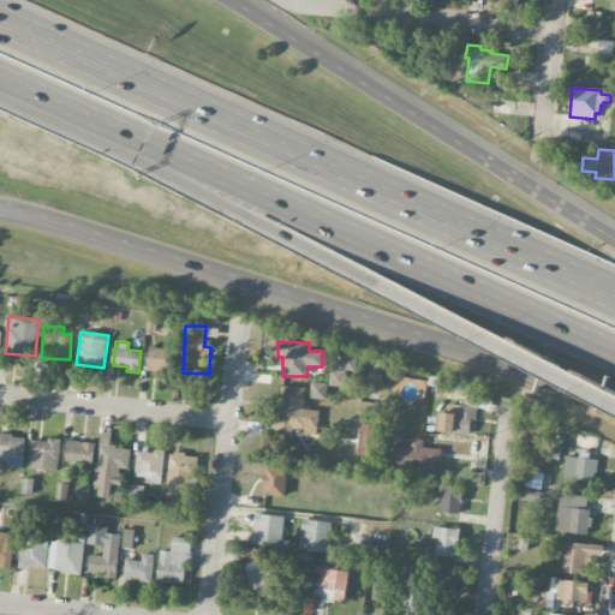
[(147,371),(173,374),(174,350),(149,347),(147,371)]
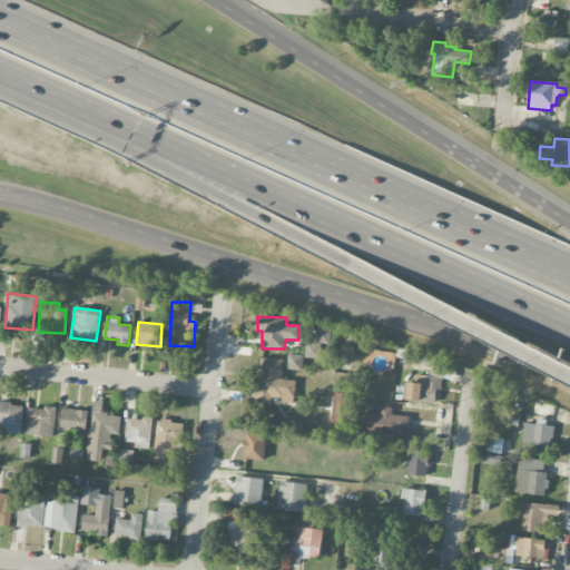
[(332,330),(316,326),(314,342),(328,344),(332,330)]
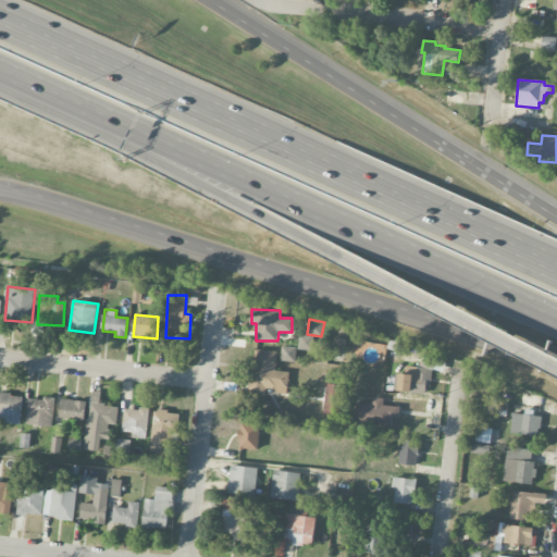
[(277,351),(252,349),(249,394),(265,395),(267,392),(287,393),(288,372),(276,371),(277,351)]
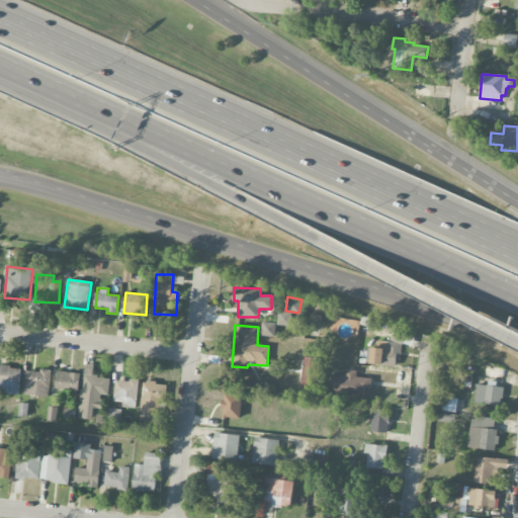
[(399,367),(402,343),(378,340),(377,348),(372,347),(369,363),(399,367)]
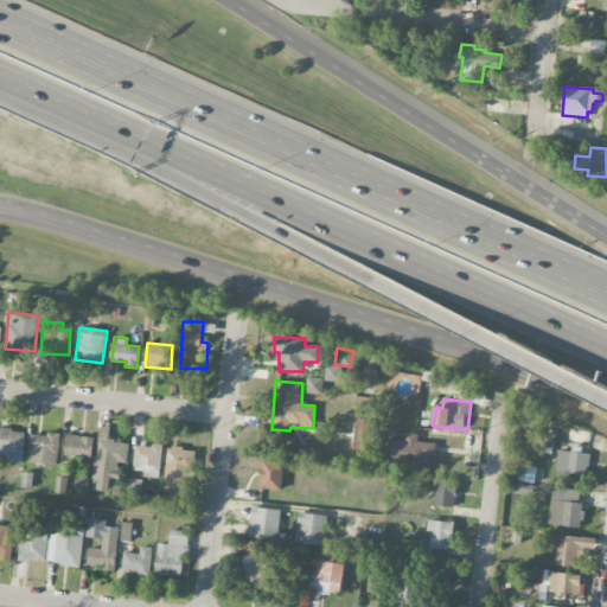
[(374,453),(375,419),(355,419),(353,453),(374,453)]
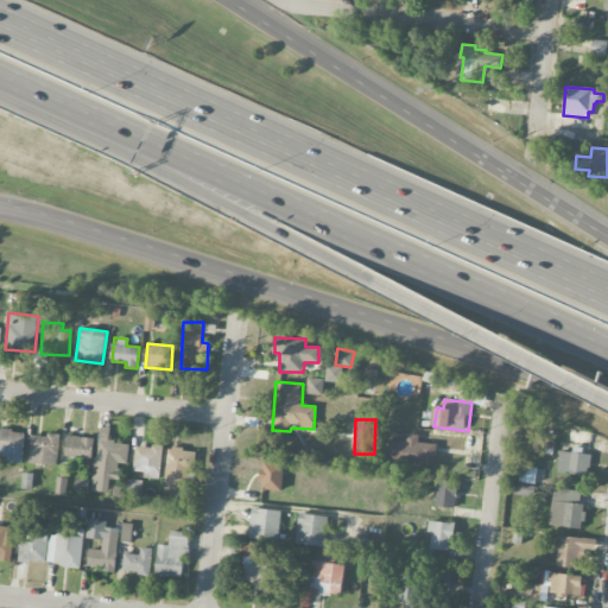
[(128,443),(109,442),(109,428),(97,428),(94,492),(109,493),(111,479),(115,479),(116,463),(127,463),(128,443)]
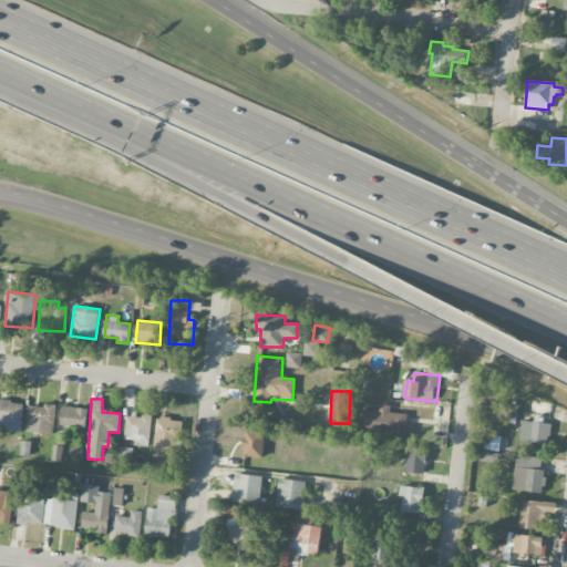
[(0,430),(21,431),(22,402),(0,401),(0,430)]
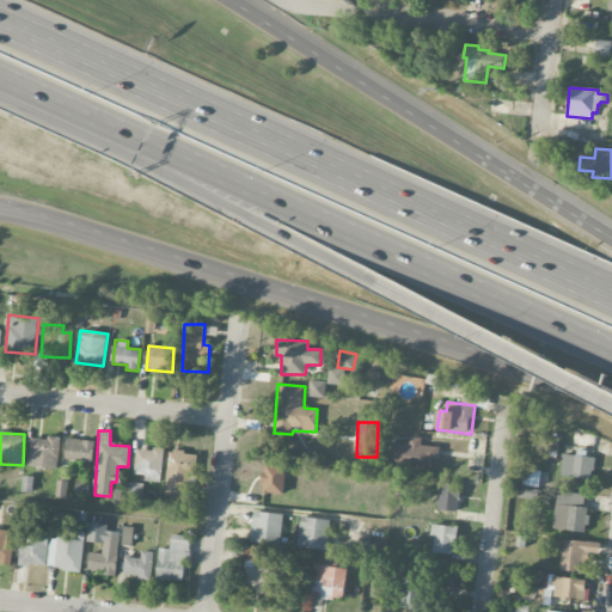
[(57,469),(59,439),(31,438),(30,467),(57,469)]
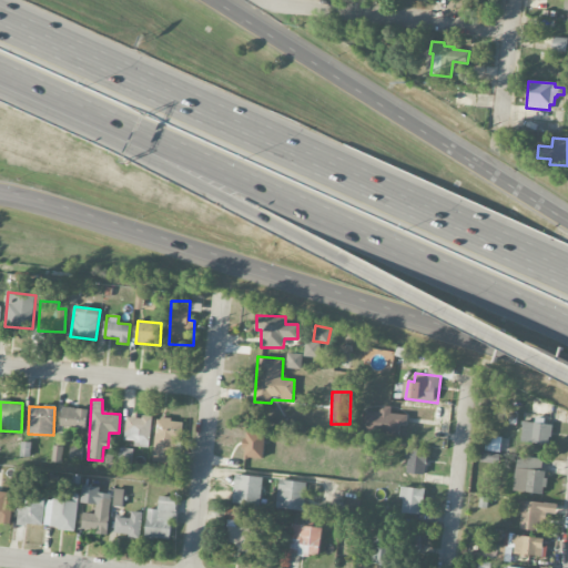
[(88,409),(62,406),(60,426),(85,429),(88,409)]
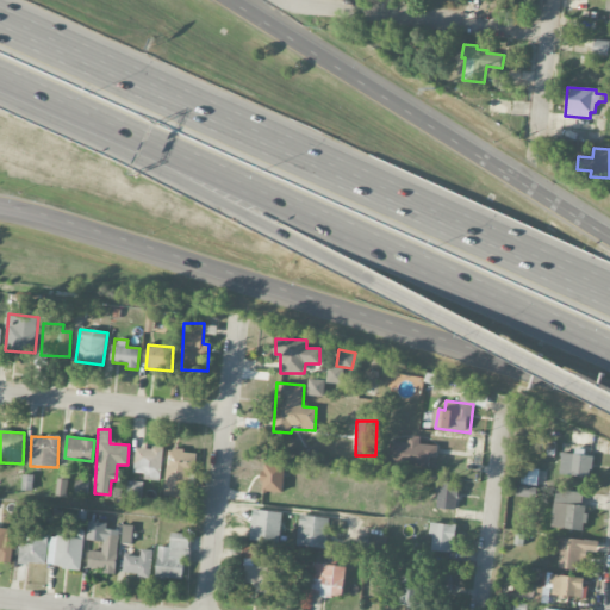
[(390,441),(390,465),(434,466),(435,444),(419,444),(419,436),(408,436),(408,442),(390,441)]
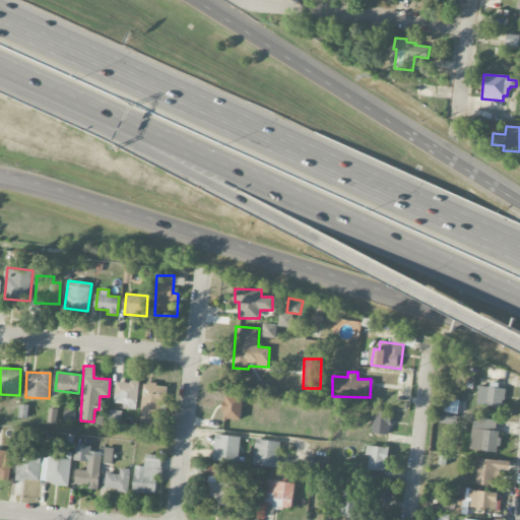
[(116,381),(115,403),(123,403),(123,408),(138,409),(138,382),(116,381)]
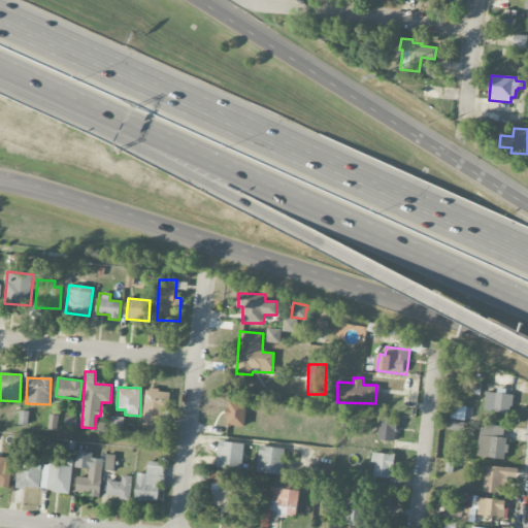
[(170,390),(144,389),(142,430),(163,431),(163,409),(169,409),(170,390)]
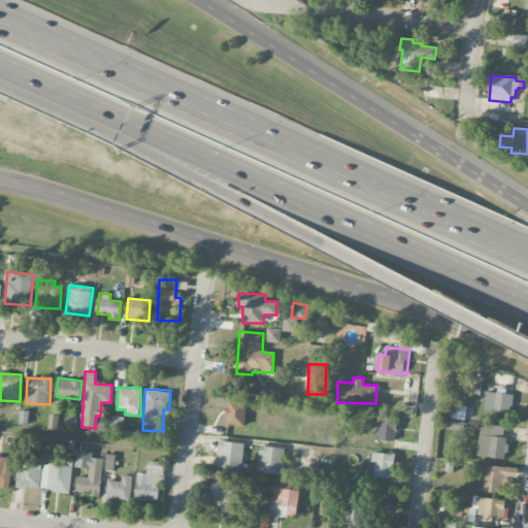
[(485,410),(512,413),(514,392),(498,391),(497,393),(487,392),(485,410)]
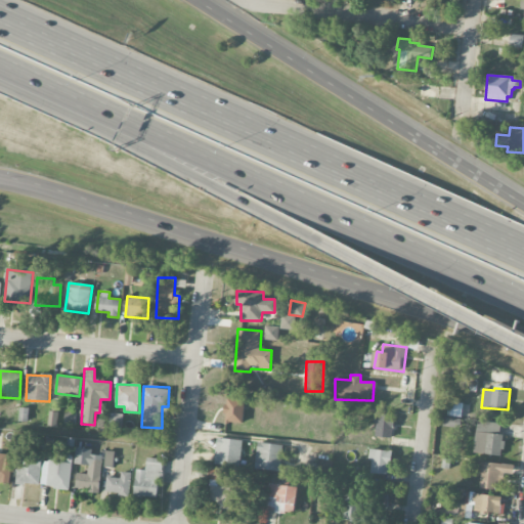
[(225,422),(244,423),(245,400),(226,399),(225,422)]
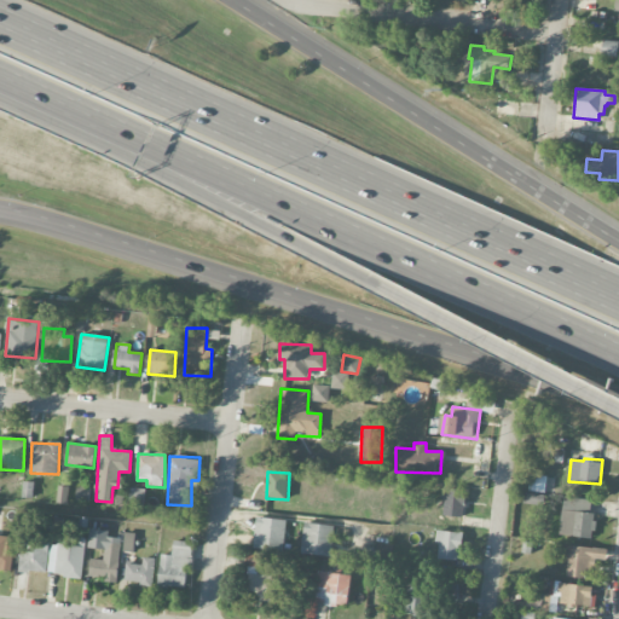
[(530,491),(545,492),(545,475),(530,475),(530,491)]
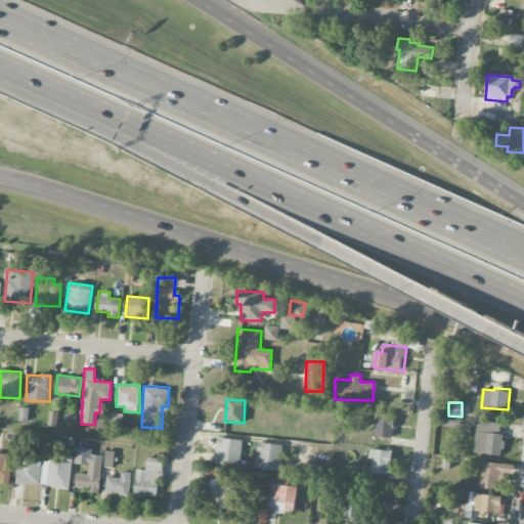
[(78,412),(67,410),(63,422),(75,425),(78,412)]
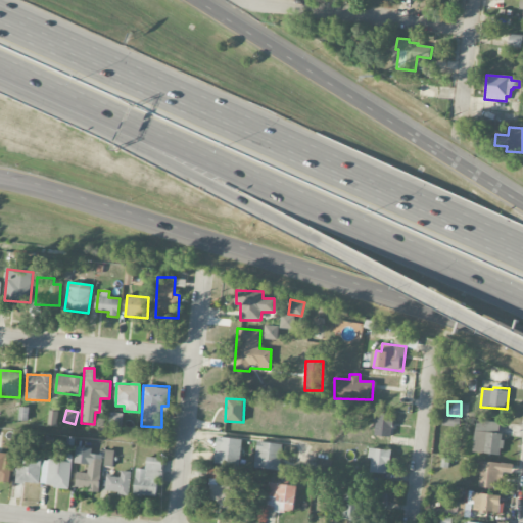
[(393,413),(375,413),(374,436),(393,437),(393,413)]
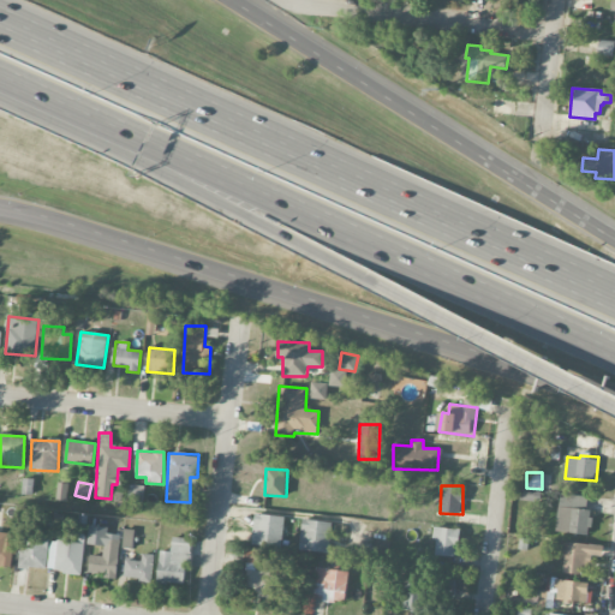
[(556,532),(589,535),(591,496),(559,494),(556,532)]
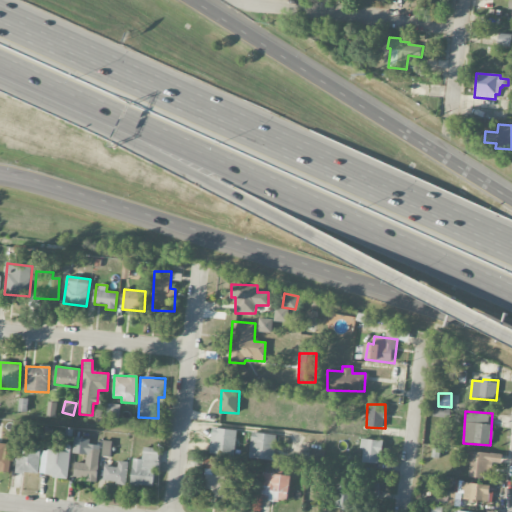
[(236,429),(211,428),(210,454),(235,455),(236,429)]
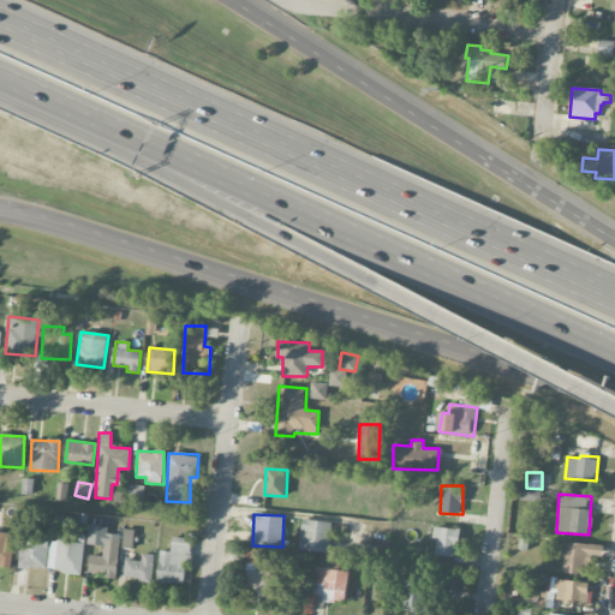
[(332,521),(302,520),(300,550),(330,553),(332,521)]
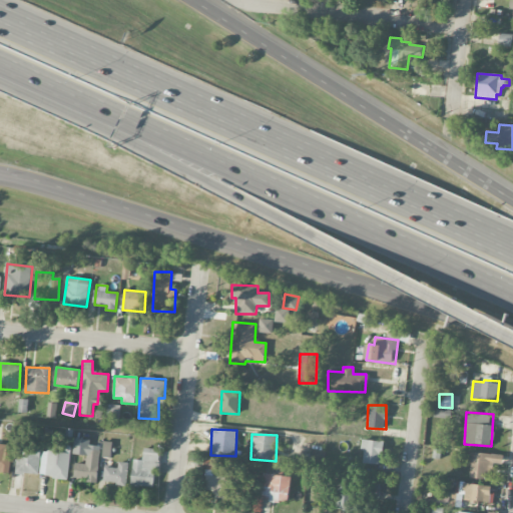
[(75,463),(73,480),(97,481),(100,446),(89,445),(90,440),(74,439),(73,454),(86,455),(86,464),(75,463)]
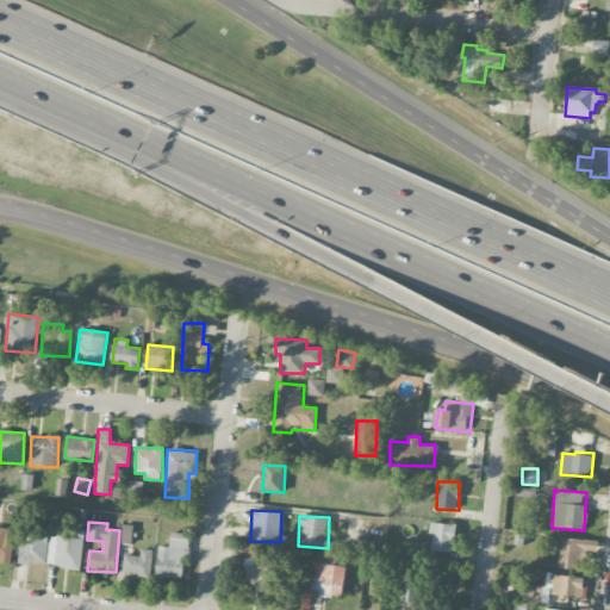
[(429,551),(453,553),(455,526),(433,523),(429,551)]
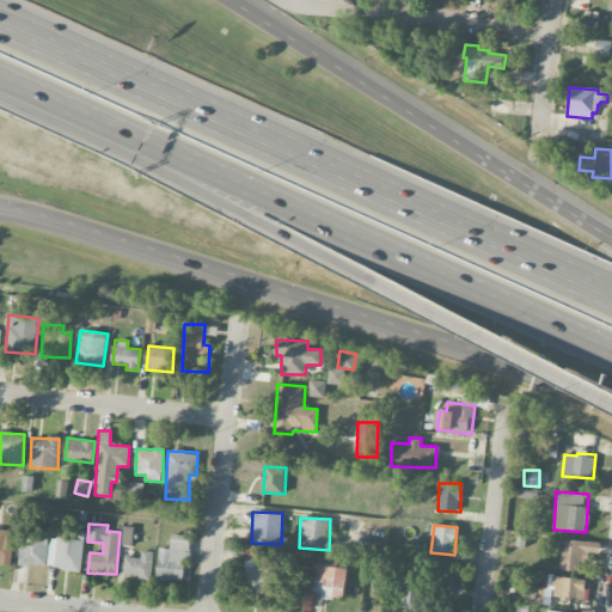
[(122,545),(133,546),(133,527),(123,526),(122,545)]
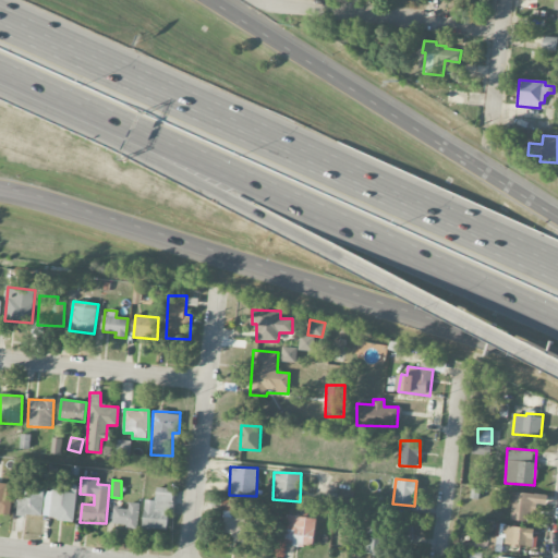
[(17,516),(43,517),(44,484),(19,483),(17,516)]
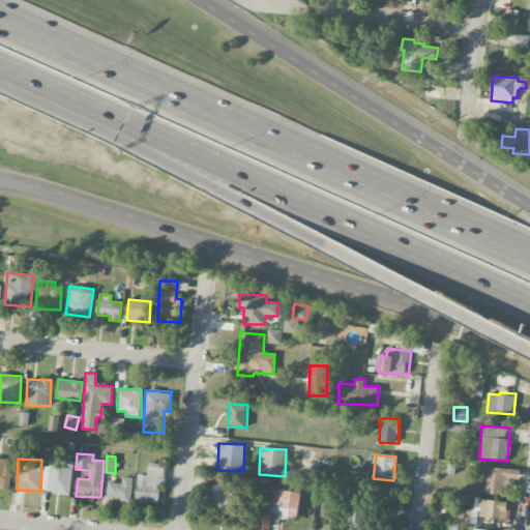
[(162,504),(164,464),(148,463),(148,475),(138,474),(136,503),(162,504)]
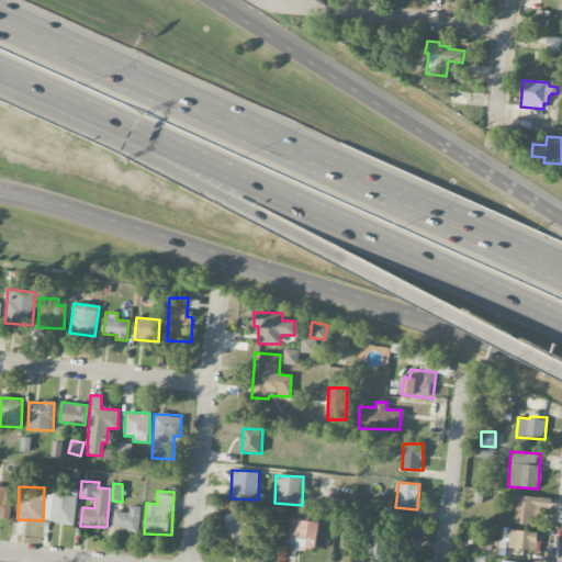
[(77,497),(46,493),(43,521),(74,525),(77,497)]
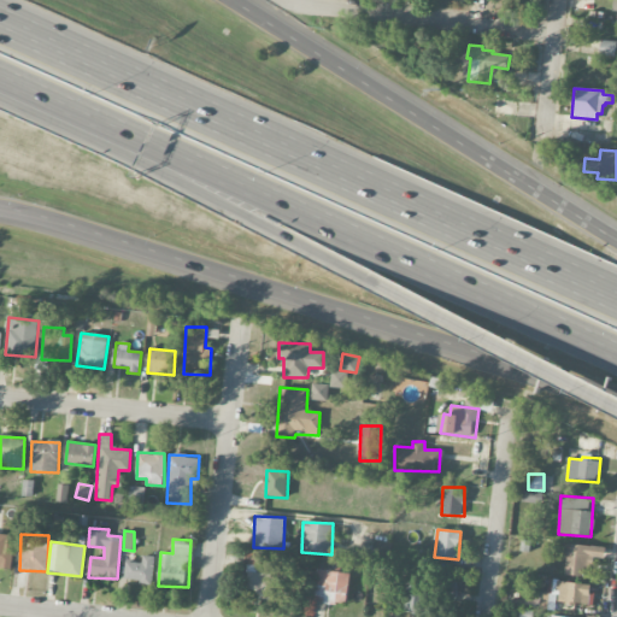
[(565,575),(586,576),(587,557),(605,558),(605,546),(562,545),(562,554),(566,554),(565,575)]
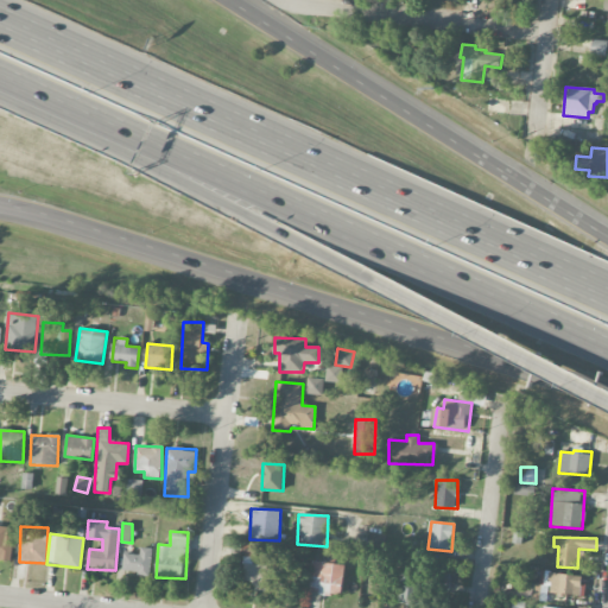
[(258,543),(241,543),(241,557),(258,557),(258,543)]
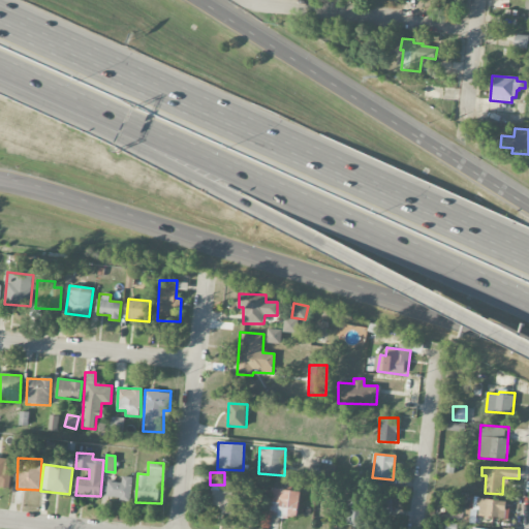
[(122,481),(107,480),(106,498),(130,499),(131,477),(122,476),(122,481)]
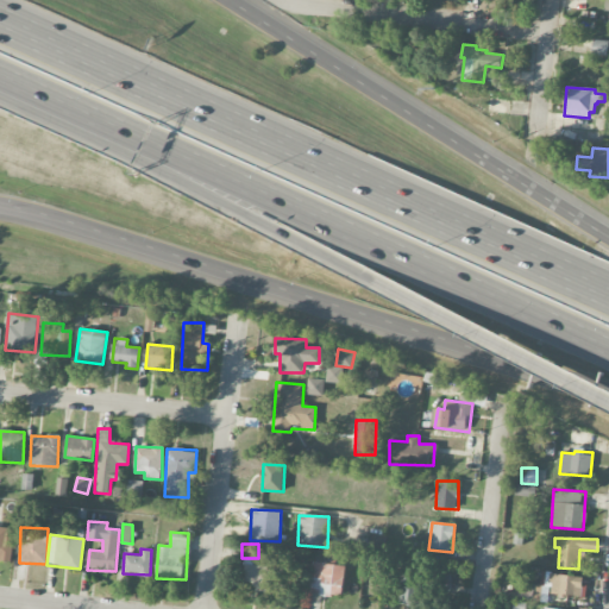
[(344,565),(312,563),(311,594),(343,596),(344,565)]
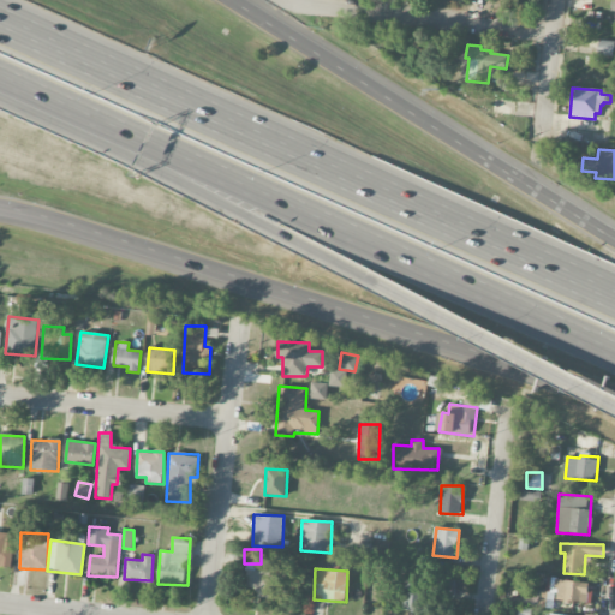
[(245,587),(258,589),(257,596),(273,598),(275,573),(248,569),(245,587)]
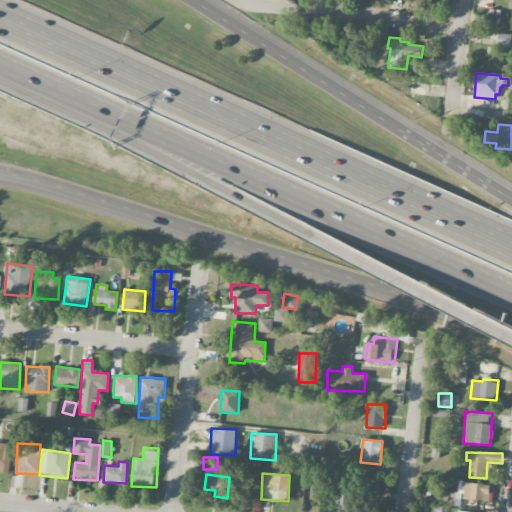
[(435,490),(434,504),(461,506),(462,500),(488,502),(490,485),(455,481),(454,492),(435,490)]
